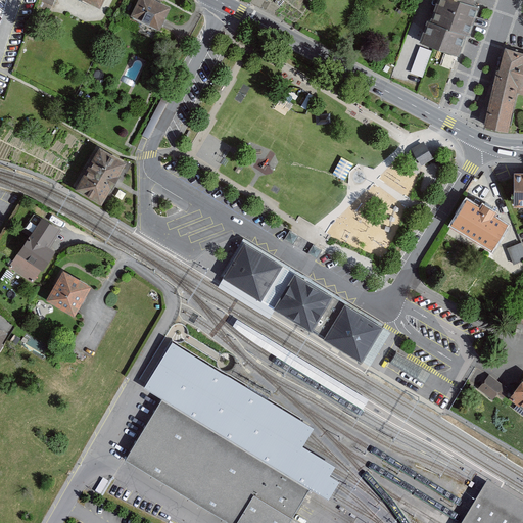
[(152,0),(139,0),(132,17),(131,18),(142,24),(158,31),(159,32),(161,27),(163,22),(165,19),(171,8),(152,0)]
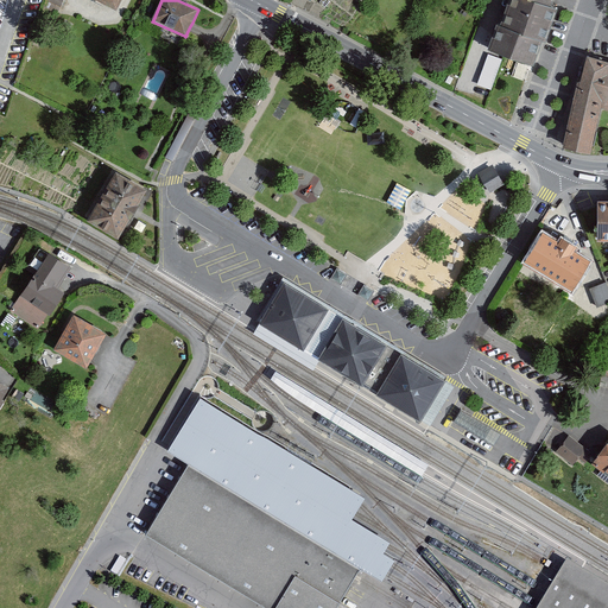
[(537,0),(510,0),(501,26),(539,39),(545,42),(558,7),(549,4),(537,0)]
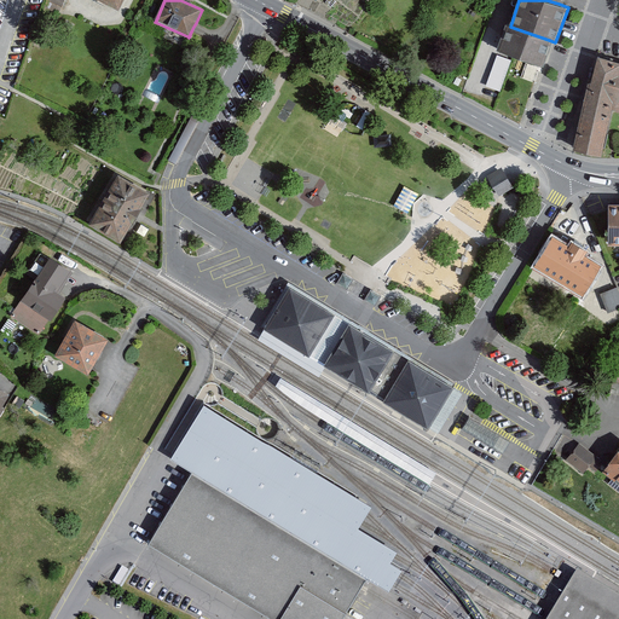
[(513,57),(539,65),(549,40),(510,27),(505,25),(497,51),(513,57)]
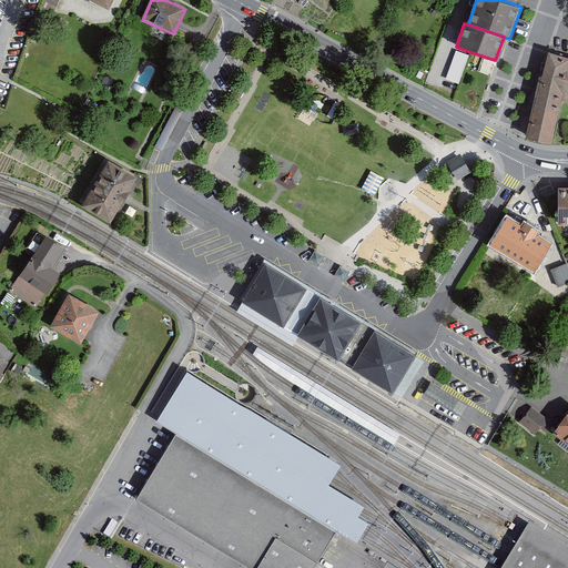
[(459,81),(467,54),(456,51),(447,78),(459,81)]
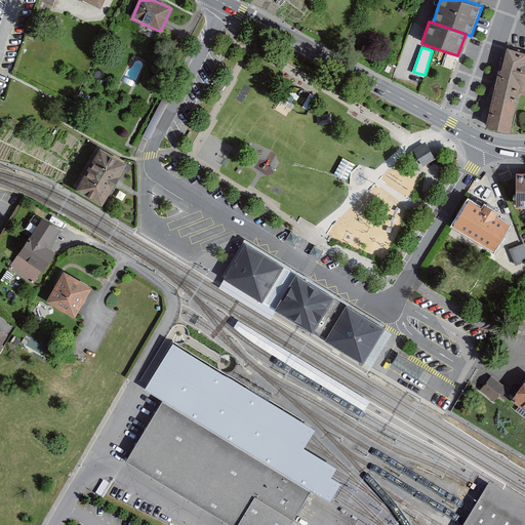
[(524,91),(524,52),(509,48),(488,125),(509,131),(520,91),(524,91)]
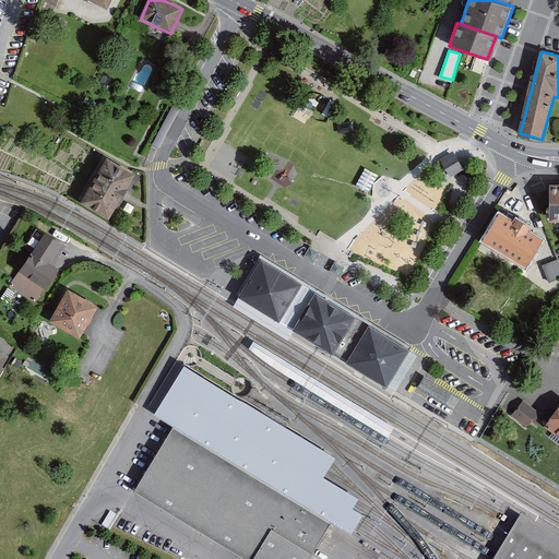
[(442,162),(451,176),(462,168),(454,154),(442,162)]
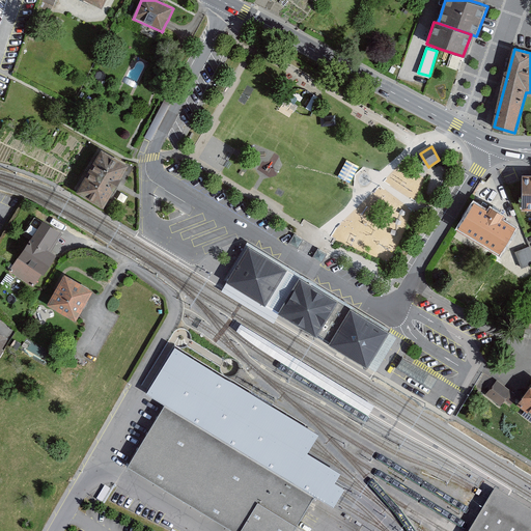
[(116,184),(126,167),(102,152),(79,192),(104,205),(116,184)]
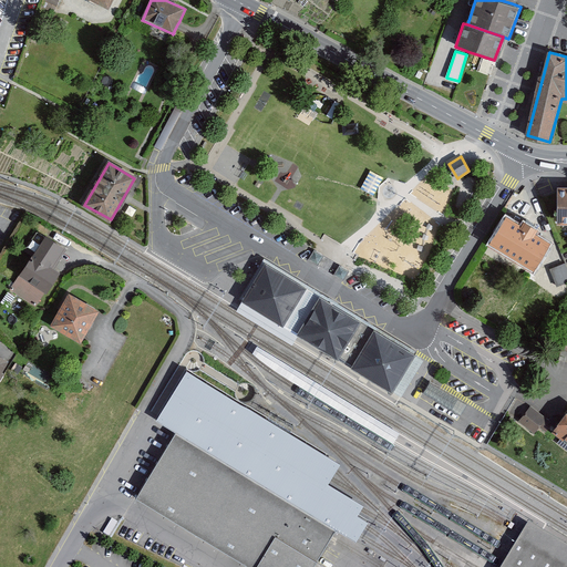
[(566,193),(557,193),(557,206),(557,223),(566,222),(566,193)]
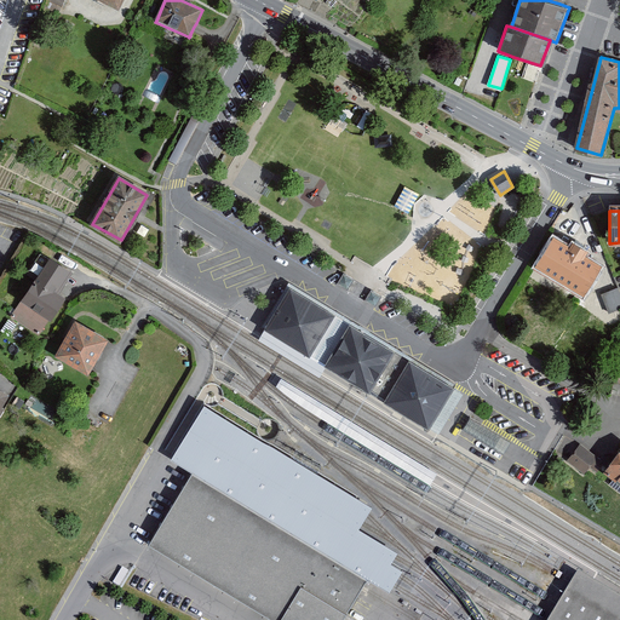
[(568,246),(552,236),(534,267),(583,296),(601,264),(586,256),(589,250),(572,240),(568,246)]
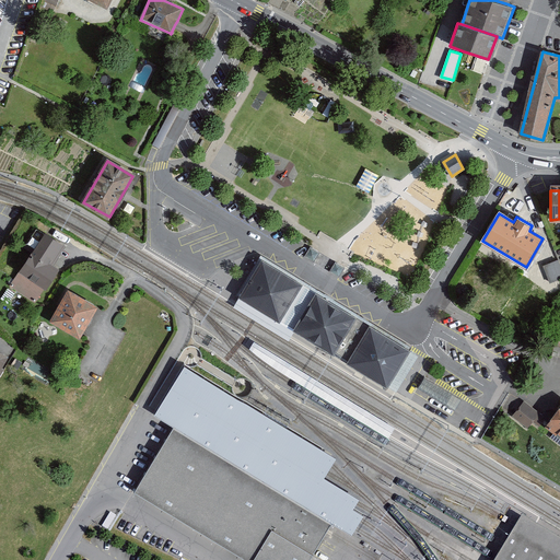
[(19,273),(47,291),(59,272),(51,267),(65,246),(45,234),(19,273)]
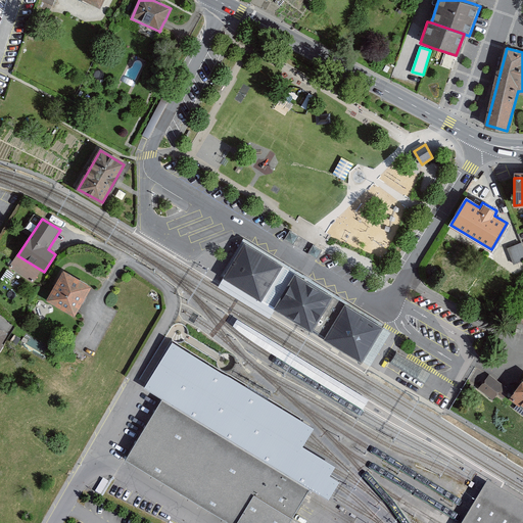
[(290,231),(285,239),(287,240),(293,244),(295,241),(298,236),(290,231)]
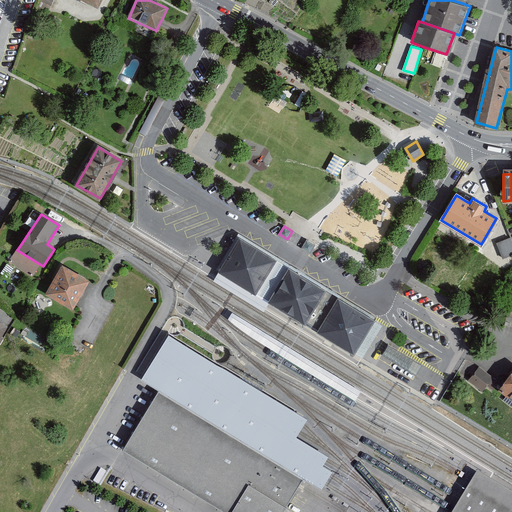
[(502,256),(511,251),(511,239),(510,236),(497,241),(502,256)]
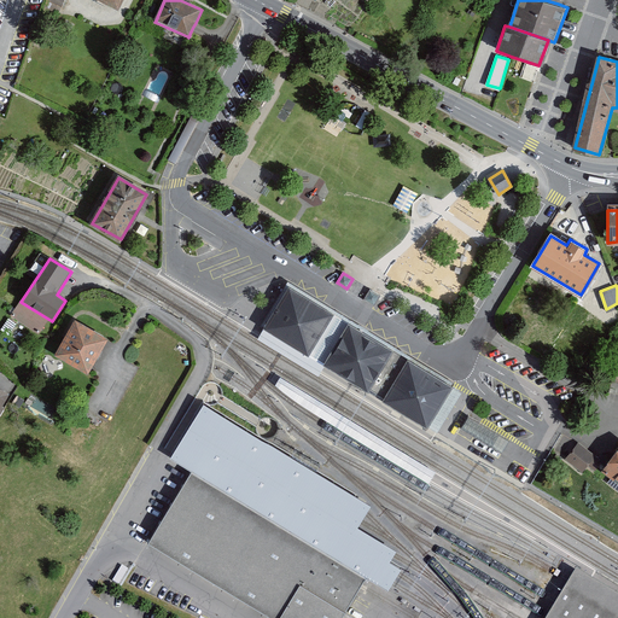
[(334,315),(289,289),(264,327),(309,355),(319,361),(325,365),(369,391),(384,401),(427,426),(452,388),(408,361),(394,351),(349,325),(342,320),(338,318),(334,315)]
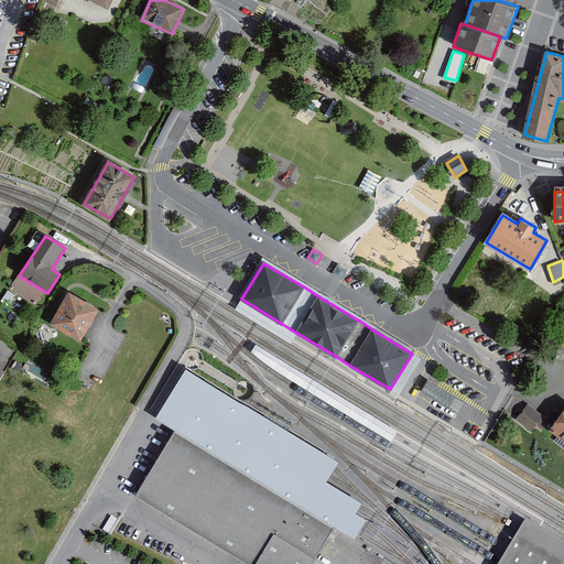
[(338,264),(333,273),(342,279),(347,270),(338,264)]
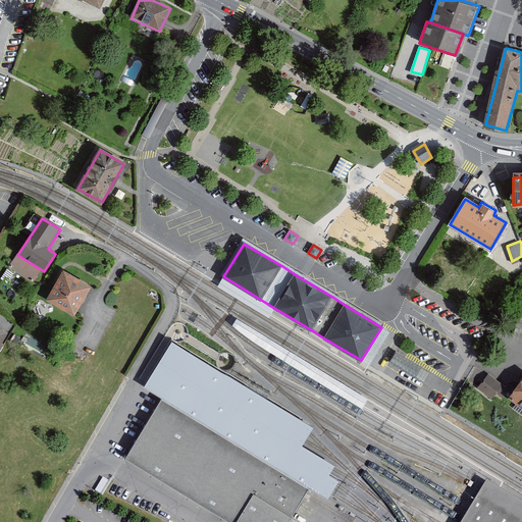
[(89,289),(63,273),(48,300),(73,315),(89,289)]
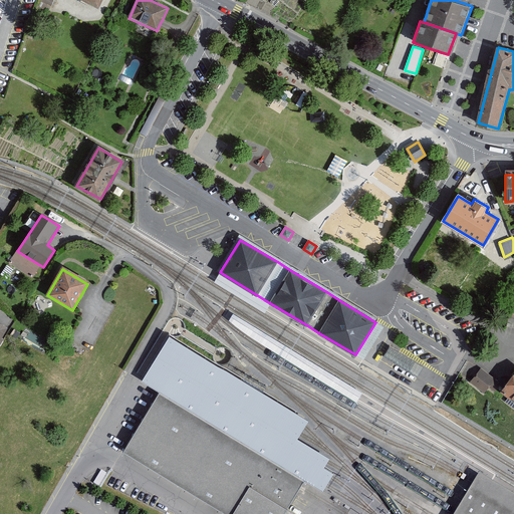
[(264,313),(270,303),(265,300),(257,295),(220,272),(214,282),(264,313)]
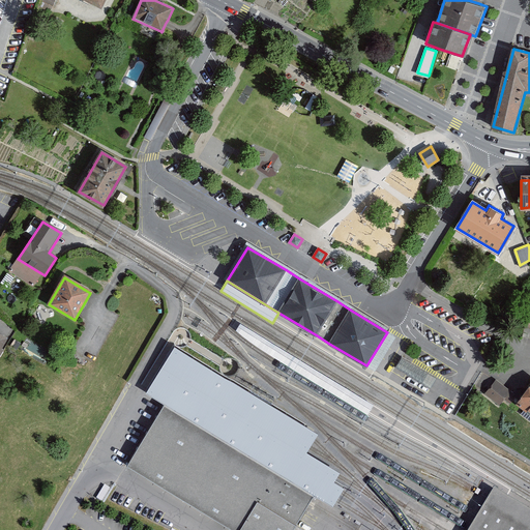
[(387,332),(366,365),(376,372),(395,337),(387,332)]
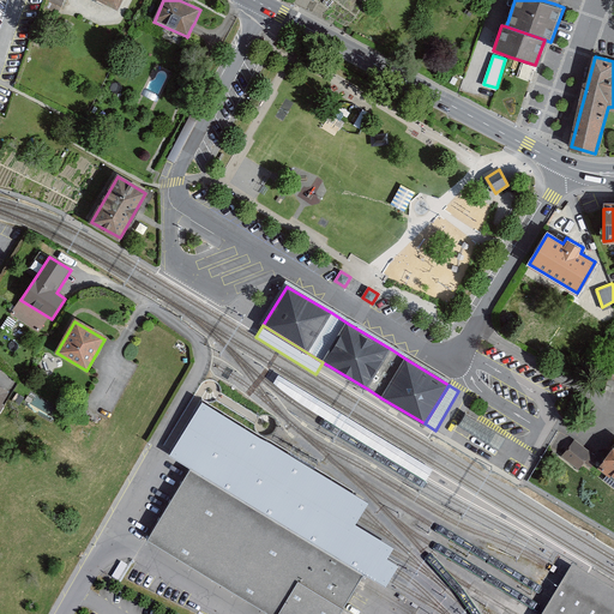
[(169,457),(190,469),(362,575),(385,588),(398,566),(387,560),(395,549),(355,525),(368,504),(202,403),(169,457)]
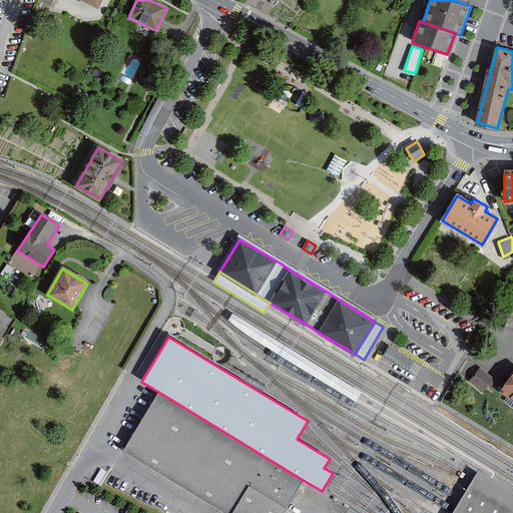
[(499,381),(477,364),(464,380),(482,393),(488,385),(493,389),(499,381)]
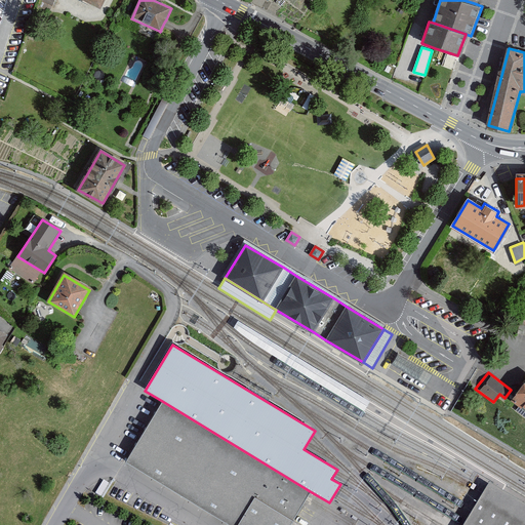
[(524,377),(511,398),(524,408),(524,377)]
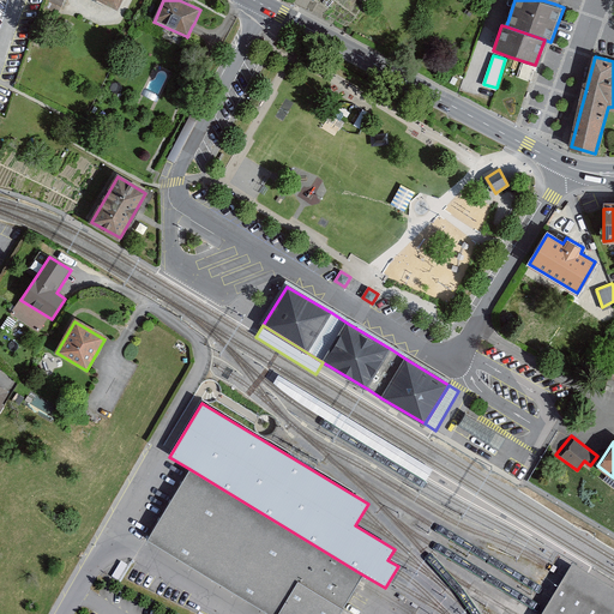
[(362,575),(190,469),(148,541),(191,567),(235,593),(270,613),(338,613),(359,582),(362,575)]
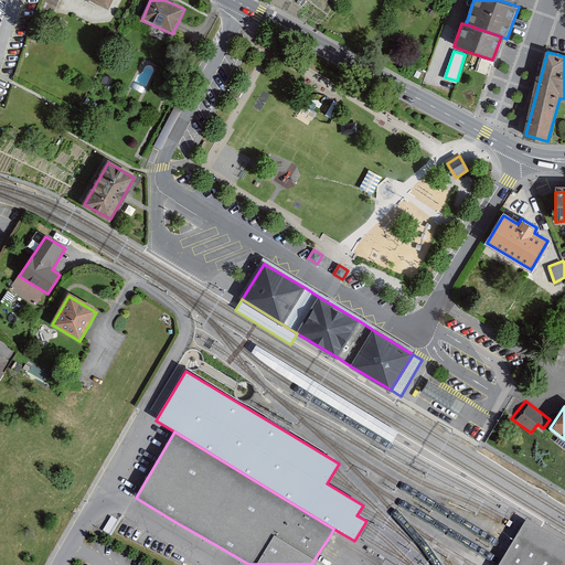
[(564,564),(564,544),(529,522),(522,532),(510,552),(501,564),(564,564)]
